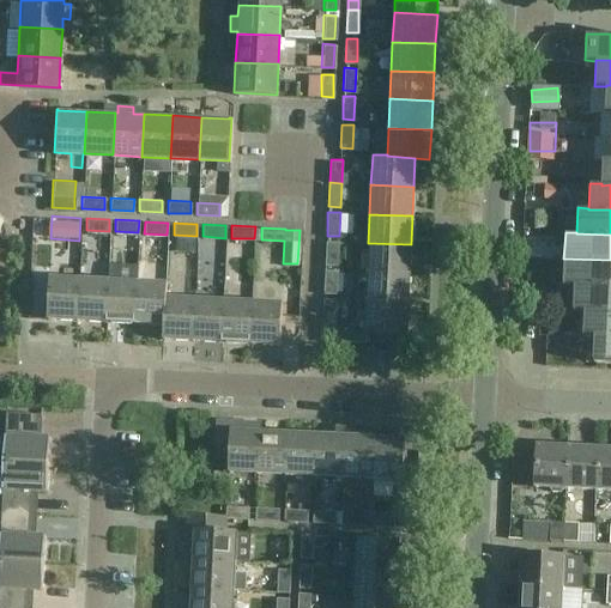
[(327,241),(325,265),(337,265),(338,242),(327,241)]
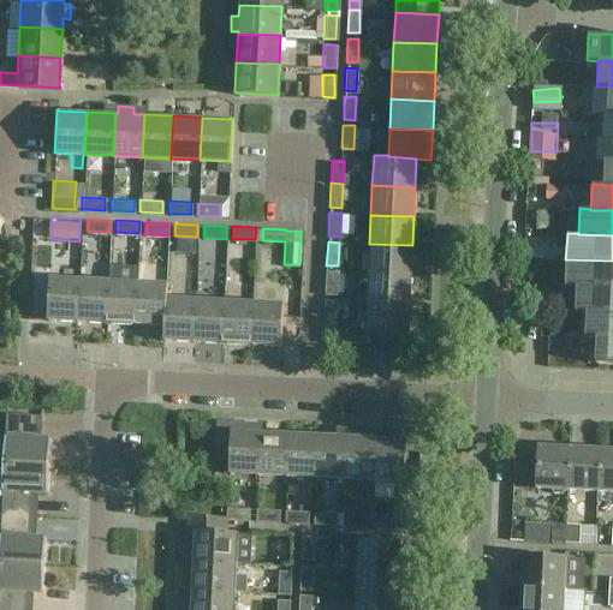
[(368,273),(411,274),(412,245),(369,244),(368,273)]
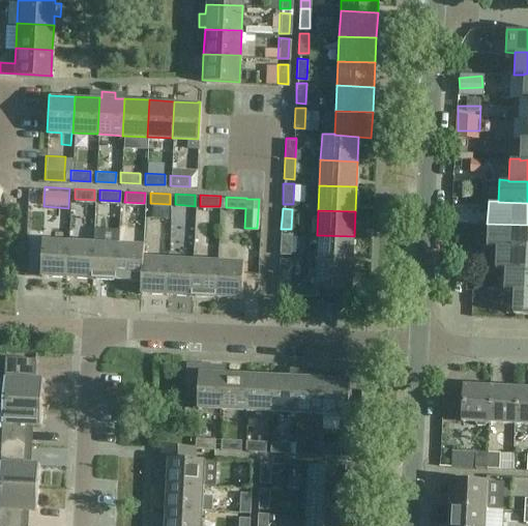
[(486,245),(496,245),(527,246),(527,243),(527,225),(487,224),(486,245)]
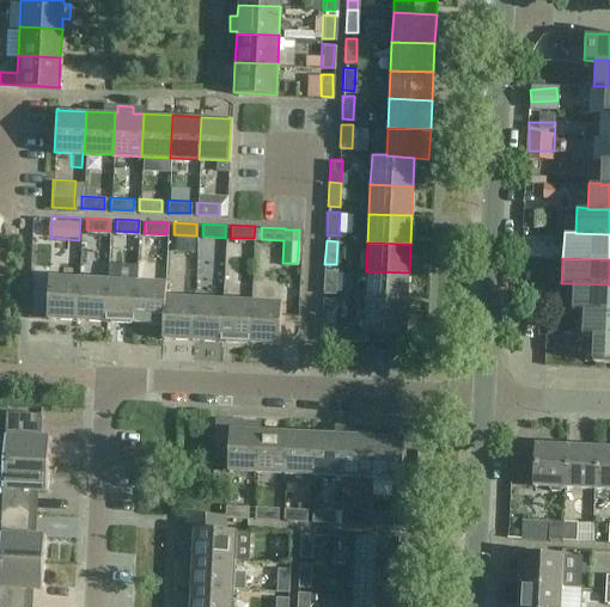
[(44,316),(75,318),(78,276),(60,275),(60,265),(53,264),(52,274),(48,274),(47,283),(34,282),(32,298),(47,299),(46,314),(44,314),(44,316)]
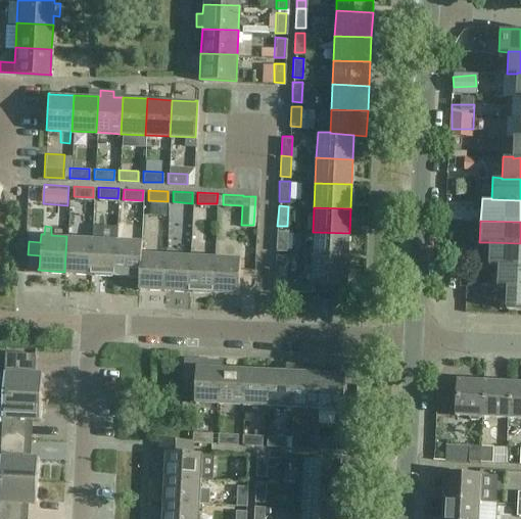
[(277,230),(276,250),(286,250),(287,231),(277,230)]
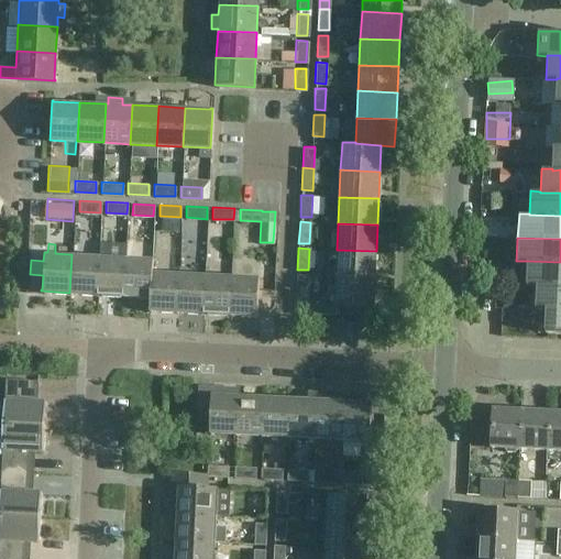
[(374,277),(376,251),(337,250),(334,276),(374,277)]
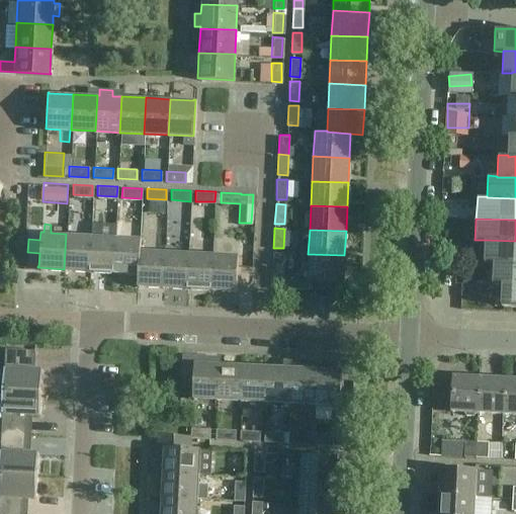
[(90,235),(66,234),(64,269),(88,270),(90,235)]
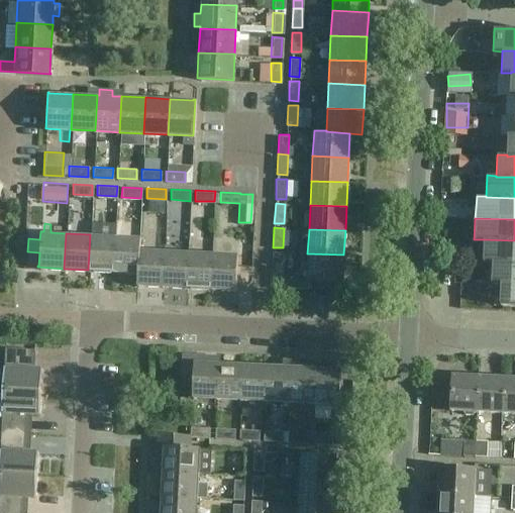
[(114,235),(90,234),(88,270),(113,271),(114,235)]
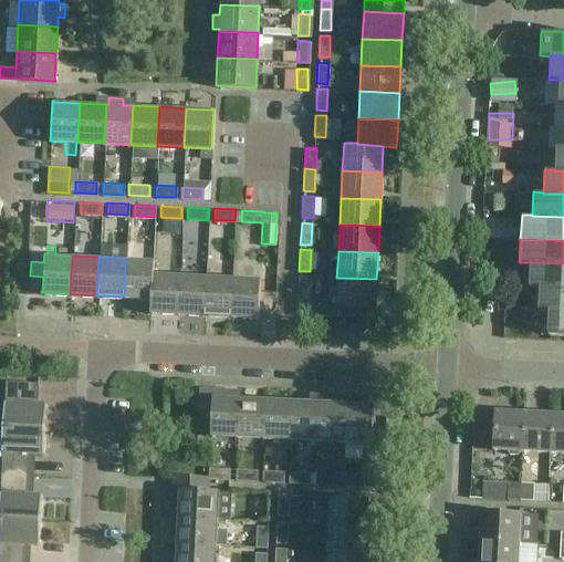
[(153,259),(125,258),(124,297),(149,298),(150,298),(152,272),(153,272),(153,259)]
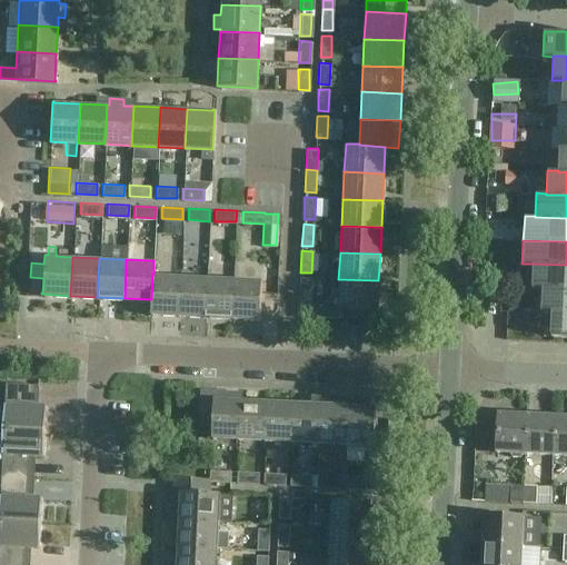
[(566,261),(566,265),(533,264),(530,287),(541,288),(541,287),(566,288),(566,261)]
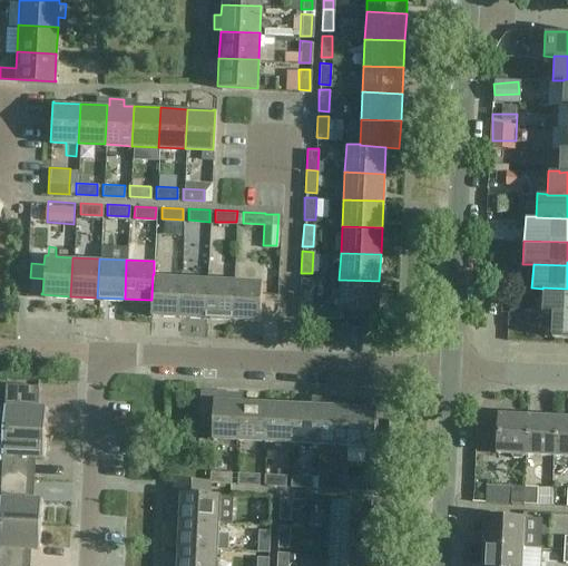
[(180,275),(154,274),(153,274),(152,300),(150,300),(150,314),(152,314),(152,313),(178,315),(180,275)]
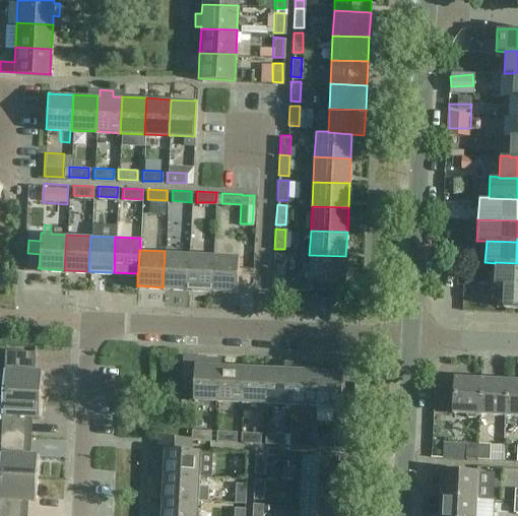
[(165,251),(163,287),(187,288),(189,252),(165,251)]
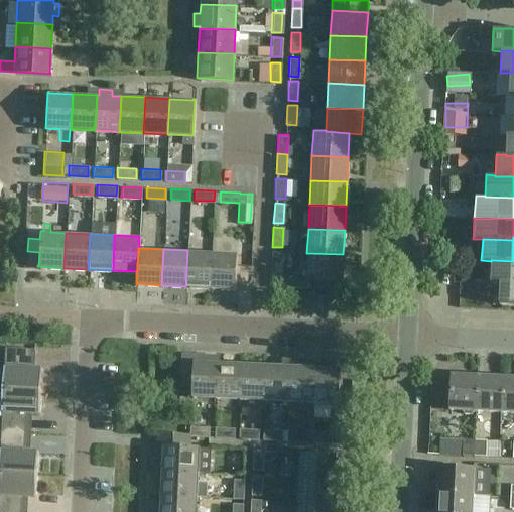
[(187,250),(185,286),(210,287),(212,252),(187,250)]
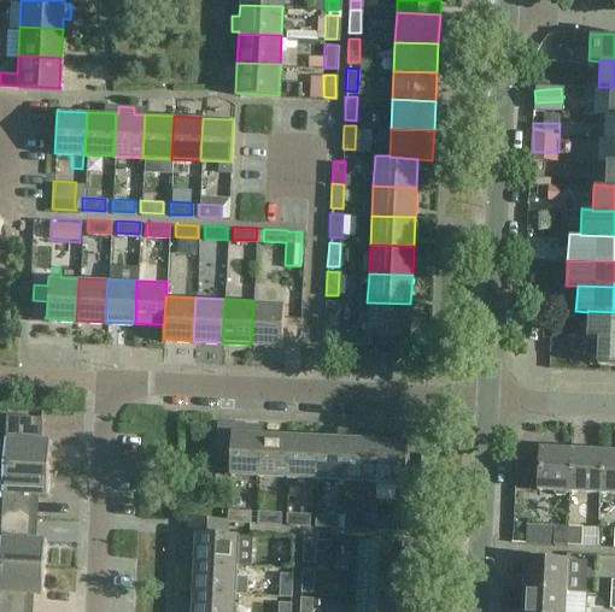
[(324,300),(324,323),(337,324),(338,300),(324,300)]
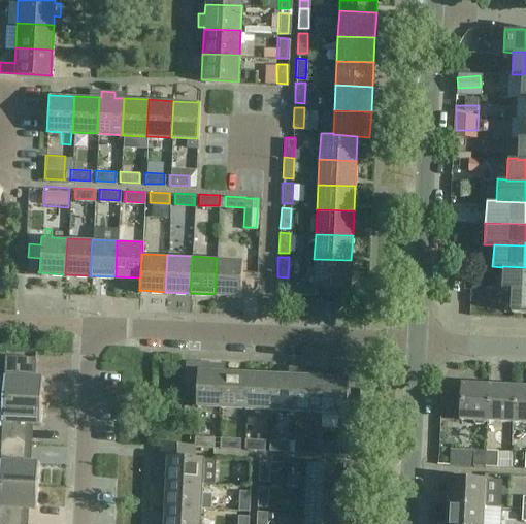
[(217,258),(215,294),(241,295),(241,294),(240,294),(242,259),(217,258)]
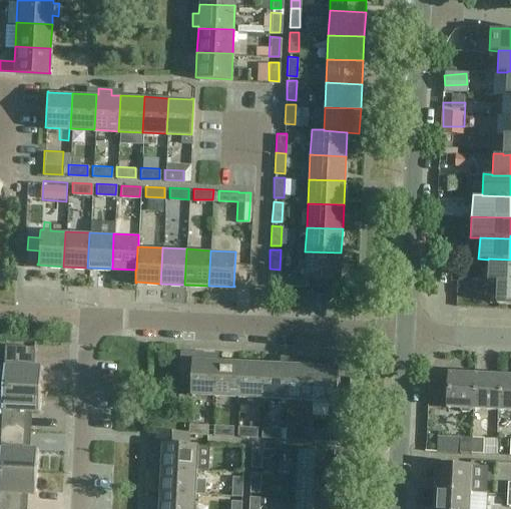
[(305,251),(305,260),(281,283),(279,283),(279,284),(307,286),(307,276),(340,278),(341,252),(305,251)]
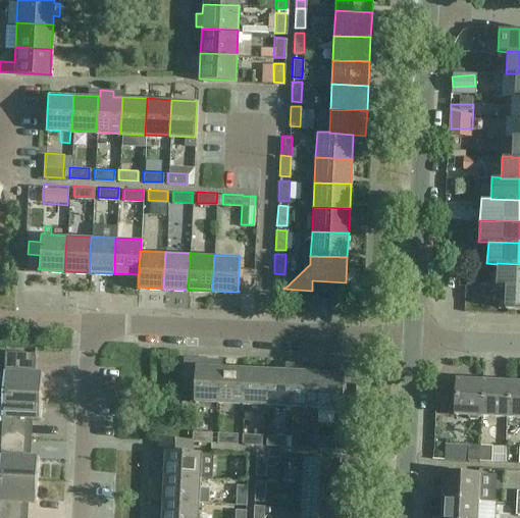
[(496,285),(506,286),(519,286),(519,264),(497,263),(497,264),(496,285)]
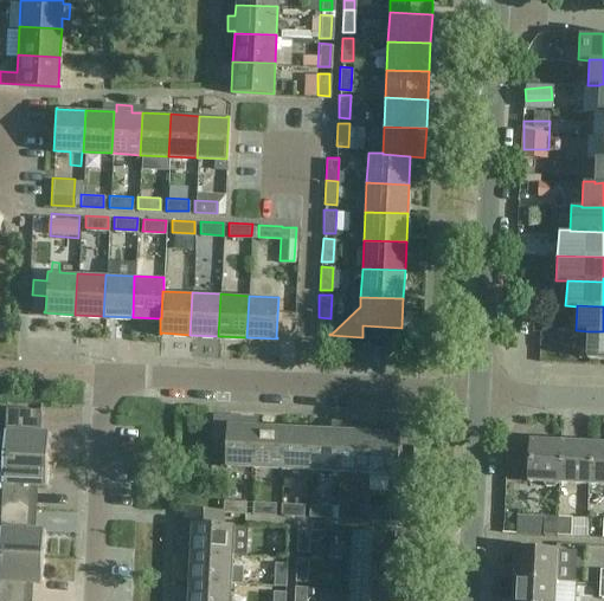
[(603,331),(588,331),(585,355),(603,356),(603,331)]
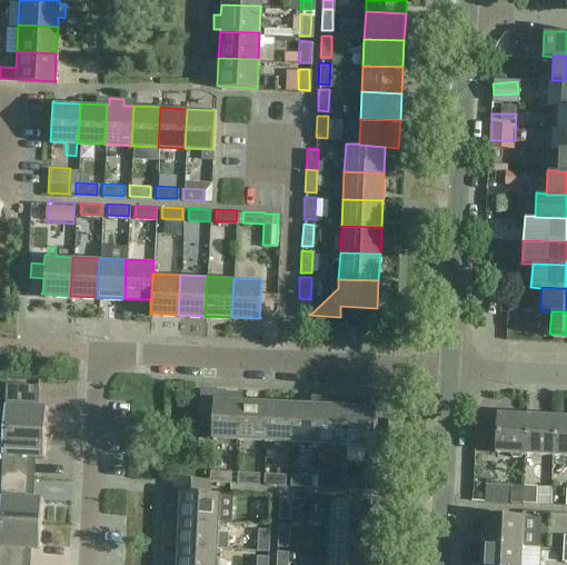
[(2,428),(45,430),(46,405),(31,405),(32,384),(37,385),(37,383),(5,382),(2,428)]
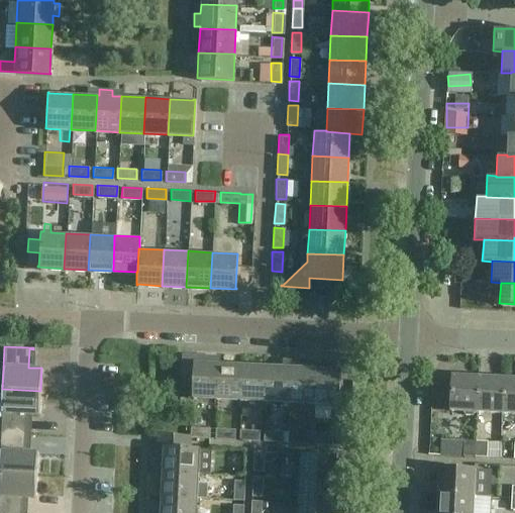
[(218,362),(219,354),(181,352),(179,384),(192,385),(191,397),(216,398),(218,362)]
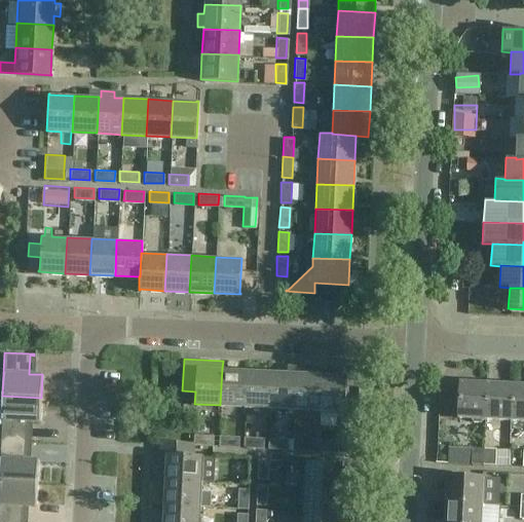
[(295,408),(297,365),(286,364),(286,371),(271,371),(269,407),(295,408)]
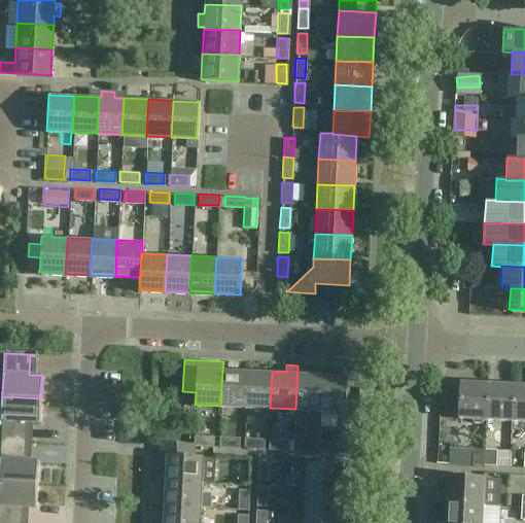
[(322,367),(298,365),(295,409),(320,411),(321,374),(322,367)]
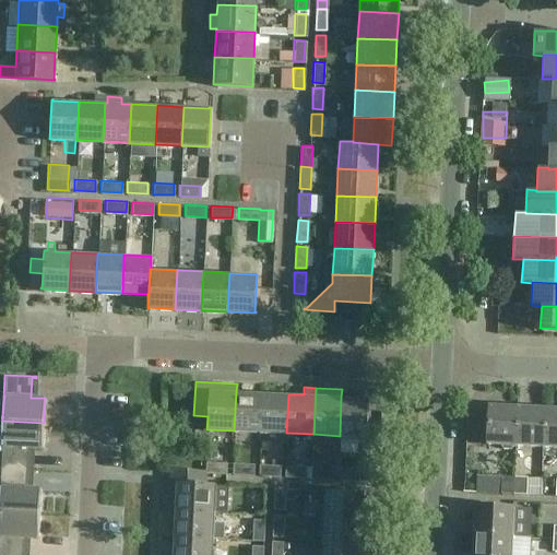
[(262,393),(236,391),(234,430),(260,432),(262,393)]
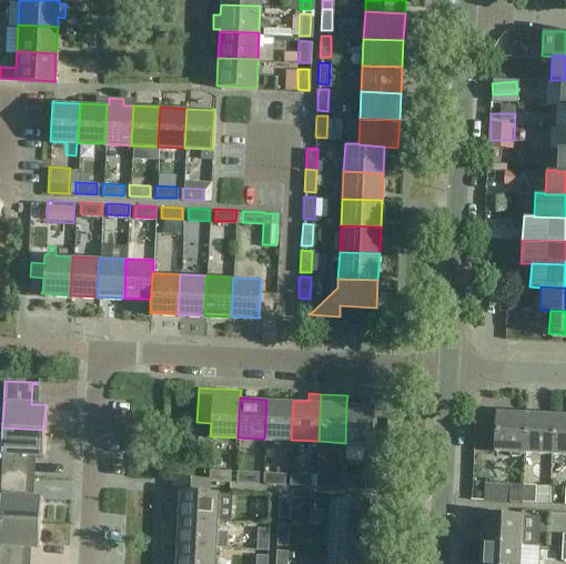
[(293,401),(266,400),(264,439),(291,440),(293,401)]
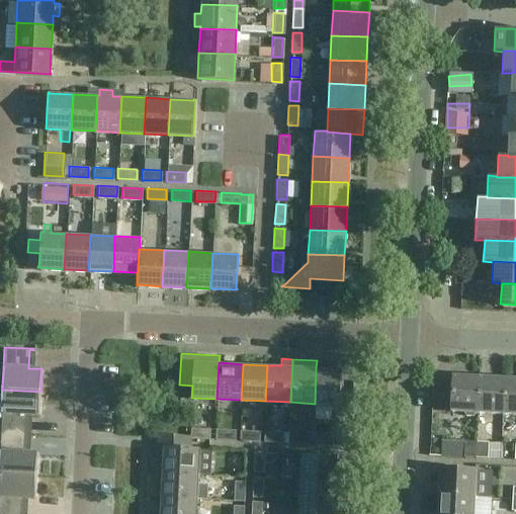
[(316,367),(315,404),(339,405),(341,368),(339,368),(316,367)]
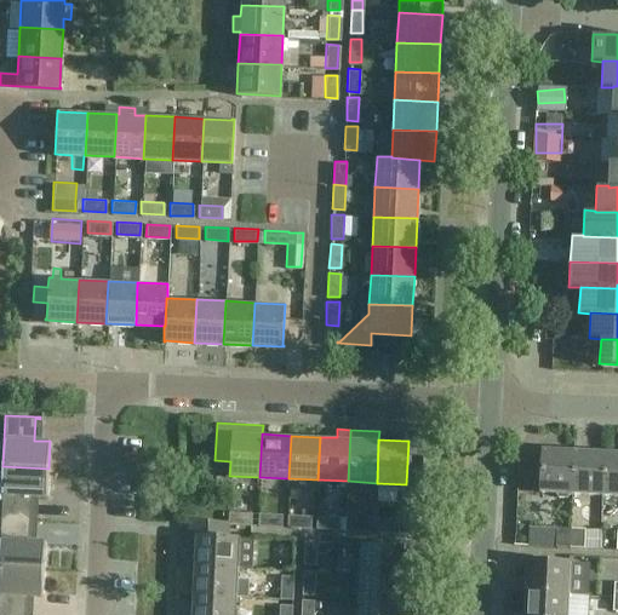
[(538,490),(570,493),(572,448),(541,447),(538,490)]
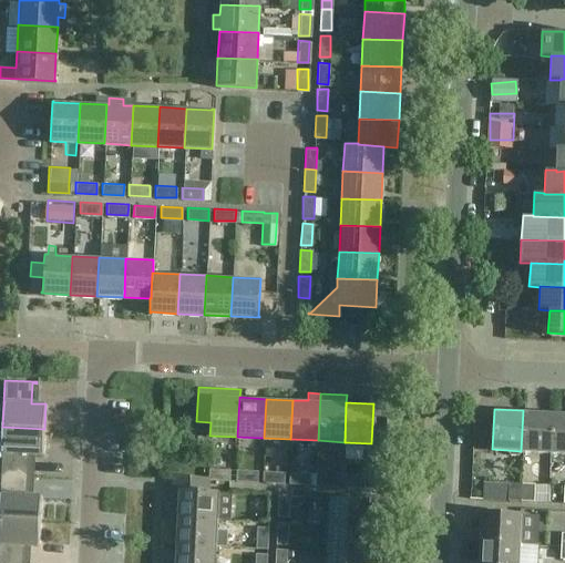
[(523,410),(521,451),(550,452),(551,411),(523,410)]
